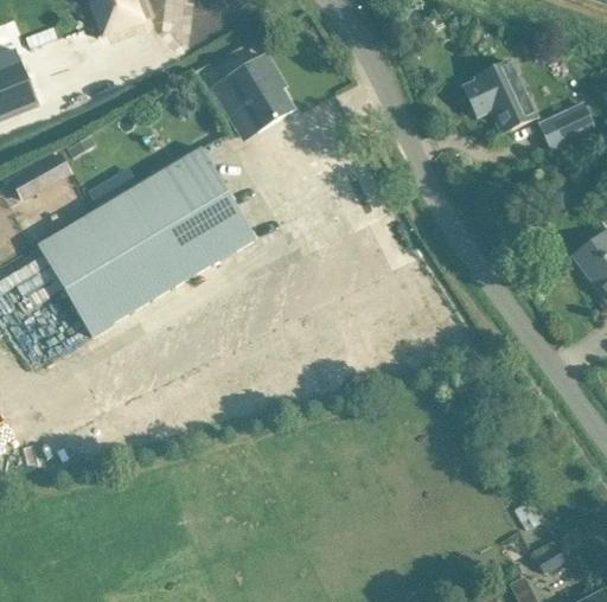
[(87,0),(101,36),(149,17),(144,0),(87,0)]
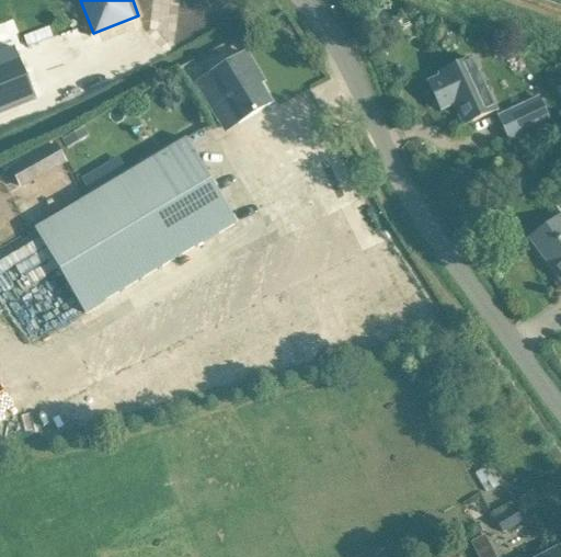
[(157,0),(178,23),(191,11),(193,13),(196,10),(195,9),(205,0),(157,0)]
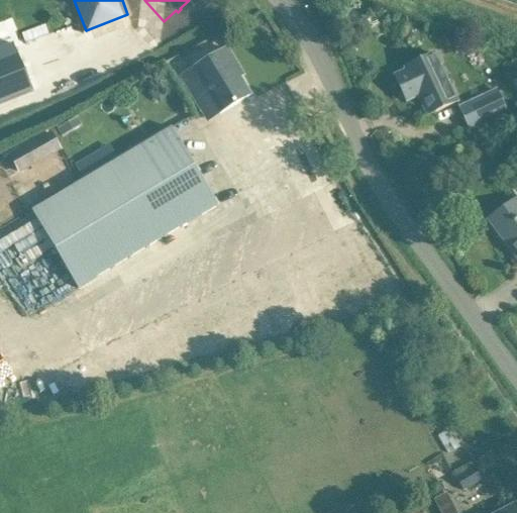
[(13,40),(0,45),(0,99),(32,86),(13,40)]
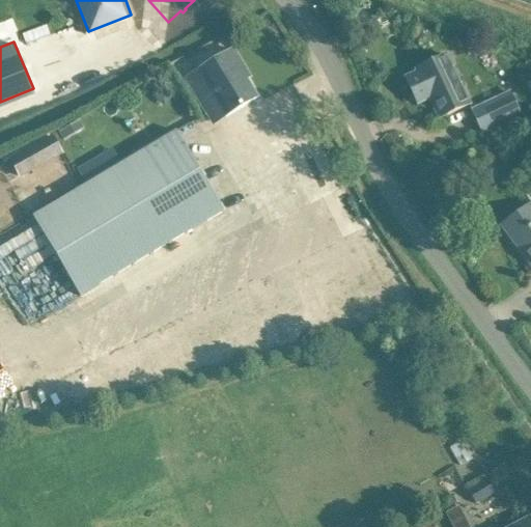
[(232,48),(215,59),(198,70),(225,114),(256,95),(238,66),(243,63),(232,48)]
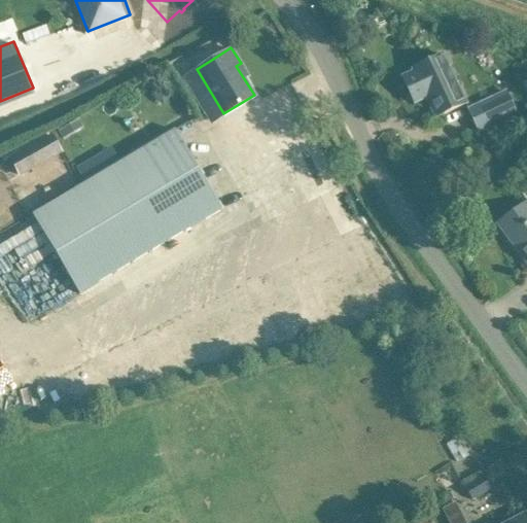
[(420,84),(426,96),(435,115),(466,101),(444,53),(412,67),(413,70),(401,75),(409,90),(420,84)]
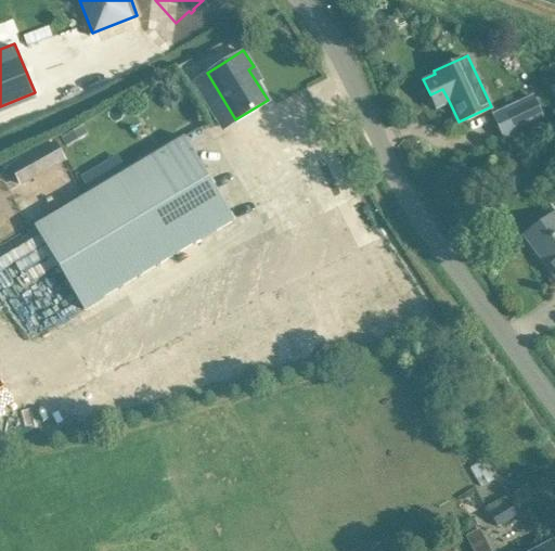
[(545,120),(534,94),(492,114),(503,139),(545,120)]
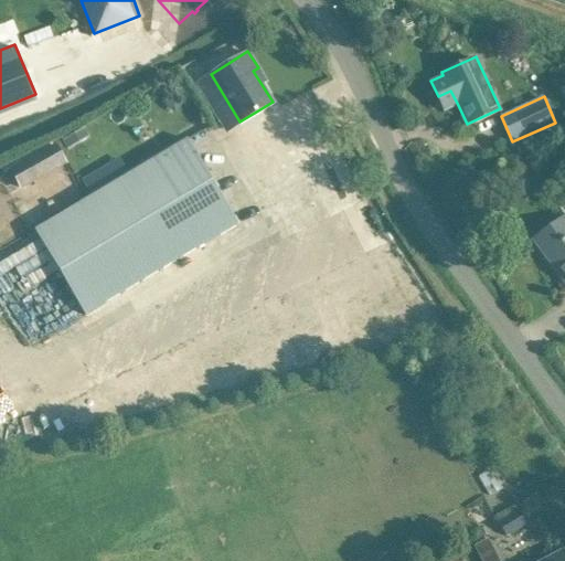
[(84,127),(62,139),(66,148),(88,135),(84,127)]
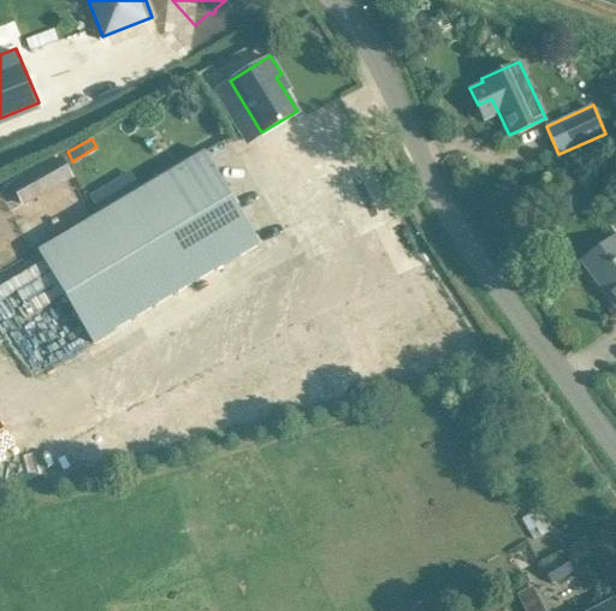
[(98,212),(37,248),(93,340),(260,242),(248,221),(201,147),(98,212)]
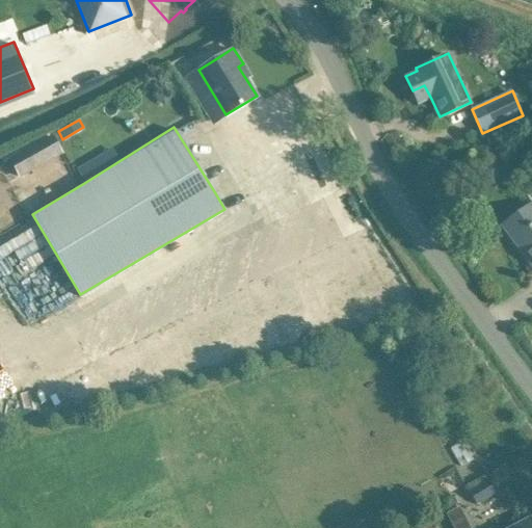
[(20,176),(62,152),(52,133),(9,157),(20,176)]
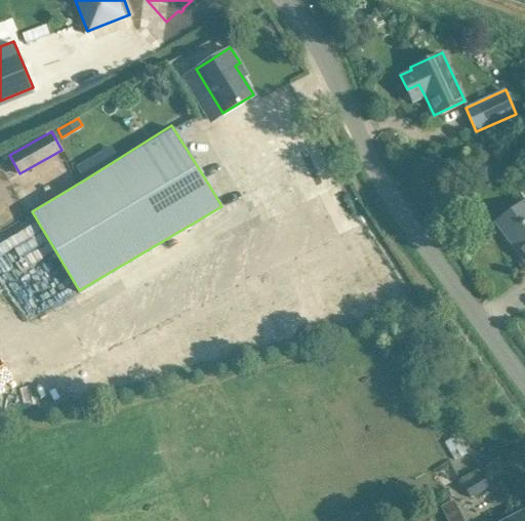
[(524,196),(524,199),(495,222),(507,238),(510,237),(514,243),(512,244),(524,262),(524,188),(521,191),(524,196)]
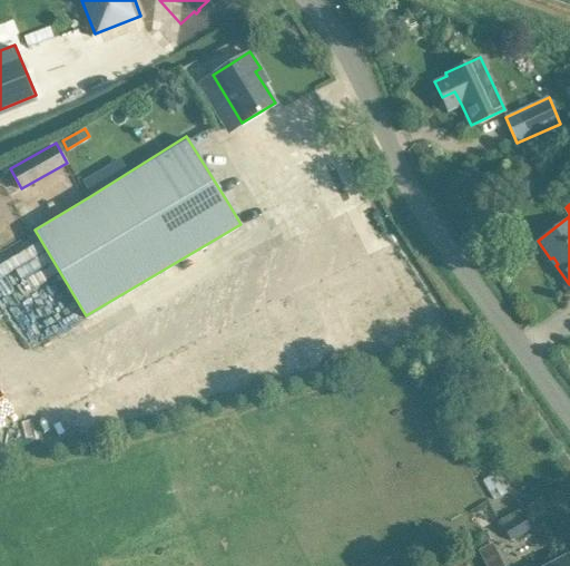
[(0,409),(0,422),(15,418),(11,407),(0,409)]
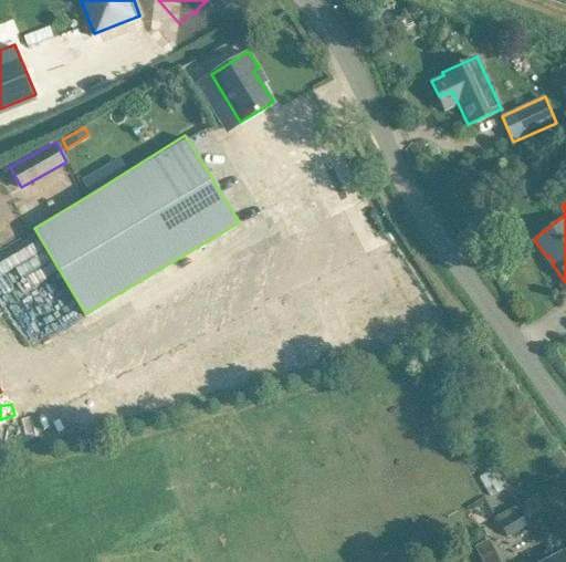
[(492,467),(480,475),(490,493),(503,487),(492,467)]
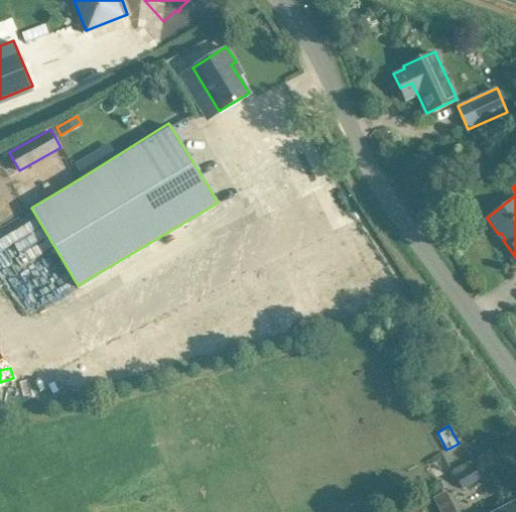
[(473,465),(456,475),(455,475),(462,487),(480,476),(473,465)]
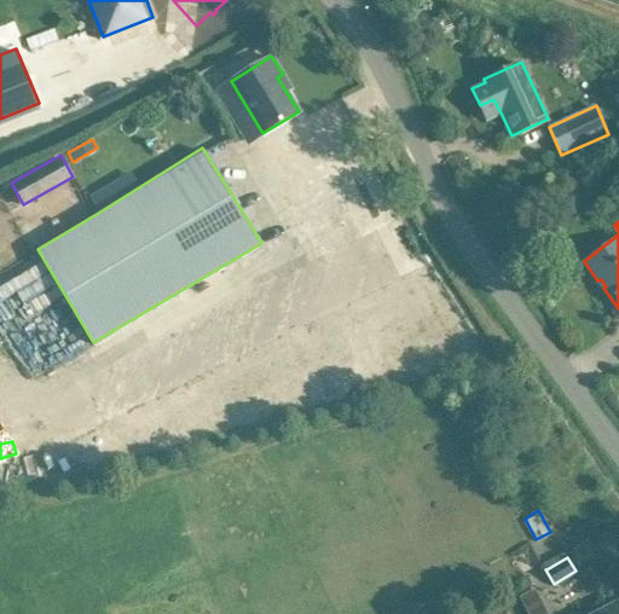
[(590,613),(618,613),(618,602),(618,600),(590,613)]
